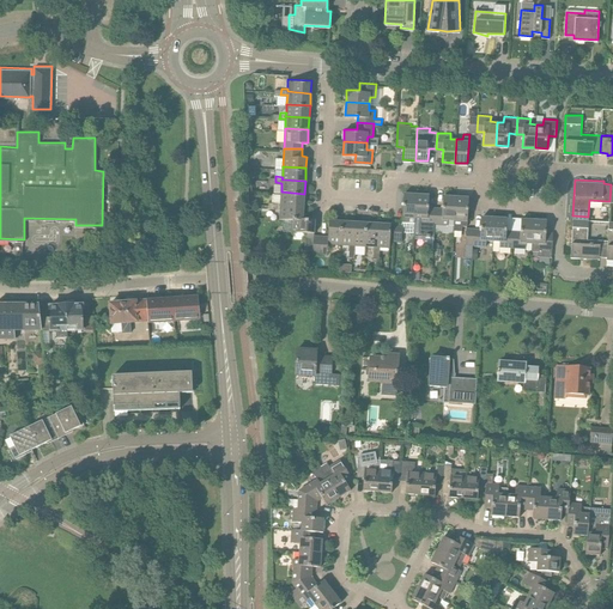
[(280,205),(304,206),(304,194),(281,192),(280,201),(280,205)]
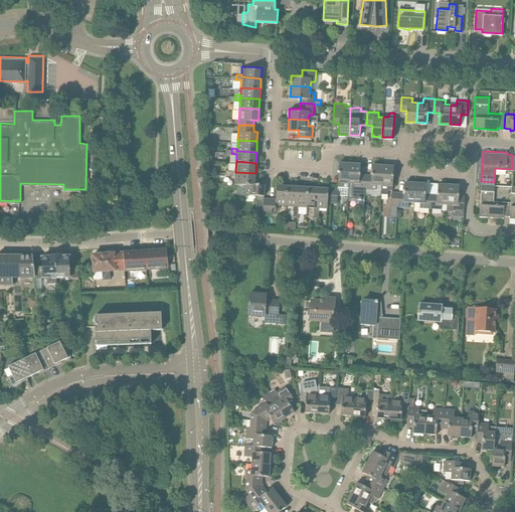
[(343,181),(349,181),(350,162),(339,161),(338,185),(343,186),(343,181)]
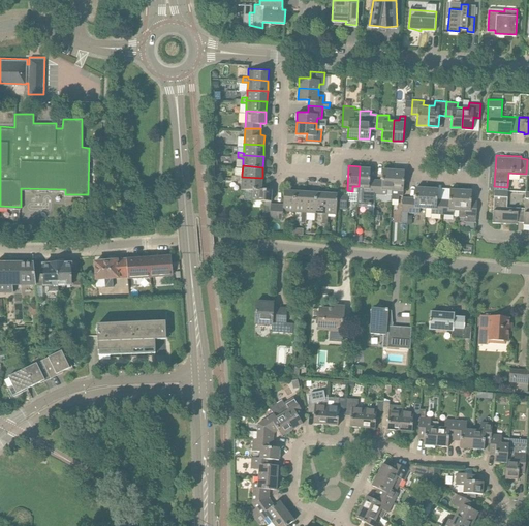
[(364,191),(375,192),(376,178),(370,178),(370,166),(360,166),(359,186),(364,187),(364,191)]
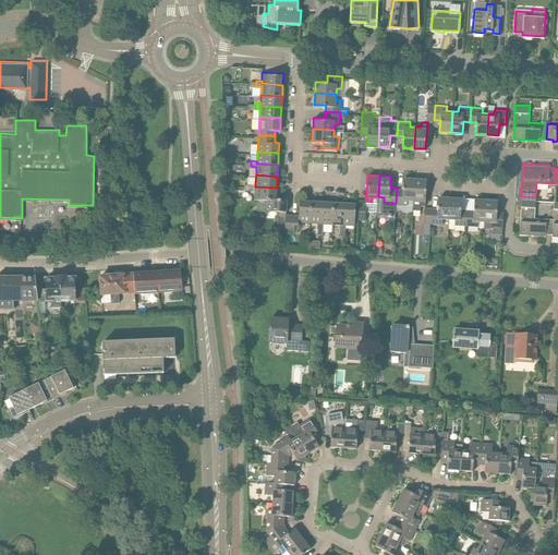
[(408,198),(414,198),(415,178),(403,177),(403,189),(397,188),(396,203),(408,203),(408,198)]
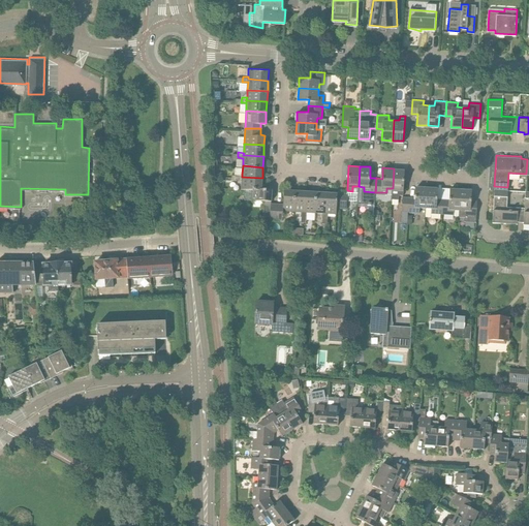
[(394,168),(393,188),(393,198),(398,198),(398,193),(403,193),(404,168),(394,168)]
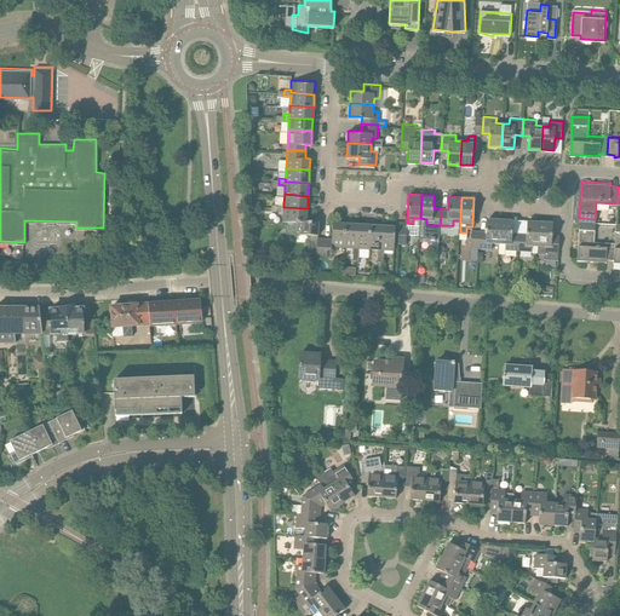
[(306,220),(306,219),(308,208),(283,207),(283,203),(277,203),(277,209),(283,209),(283,219),(296,220),(296,219),(306,220)]
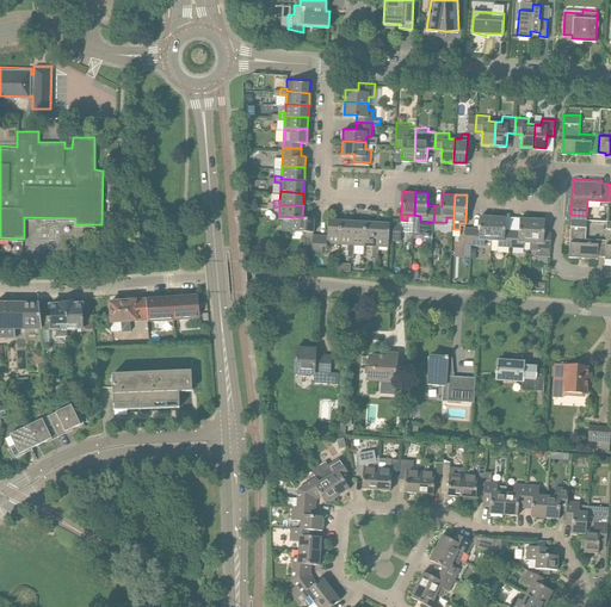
[(485,237),(492,239),(493,215),(480,215),(480,227),(473,227),(471,242),(485,243),(485,237)]
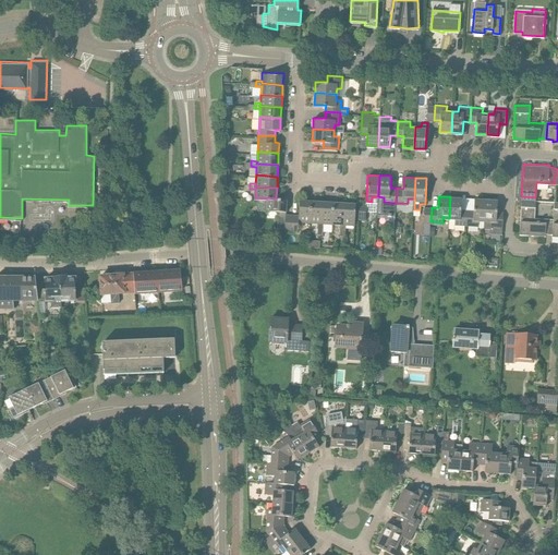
[(455,224),(466,224),(468,209),(461,208),(461,197),(450,196),(449,218),(455,218),(455,224)]
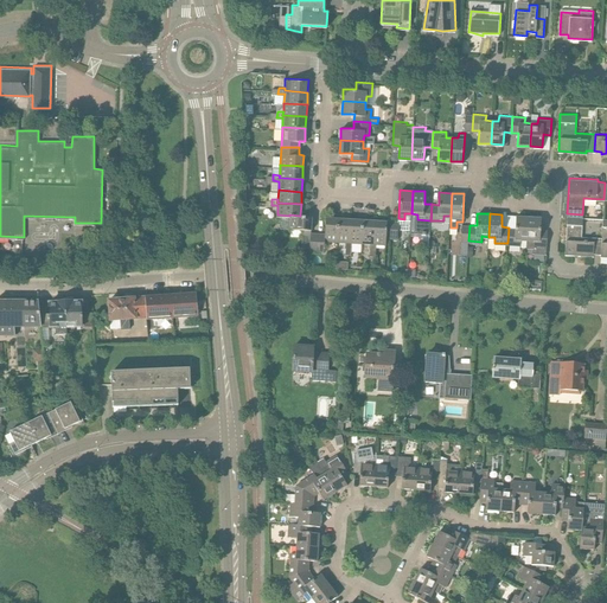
[(593,252),(600,254),(601,237),(581,236),(582,215),(567,213),(564,254),(593,255),(593,252)]
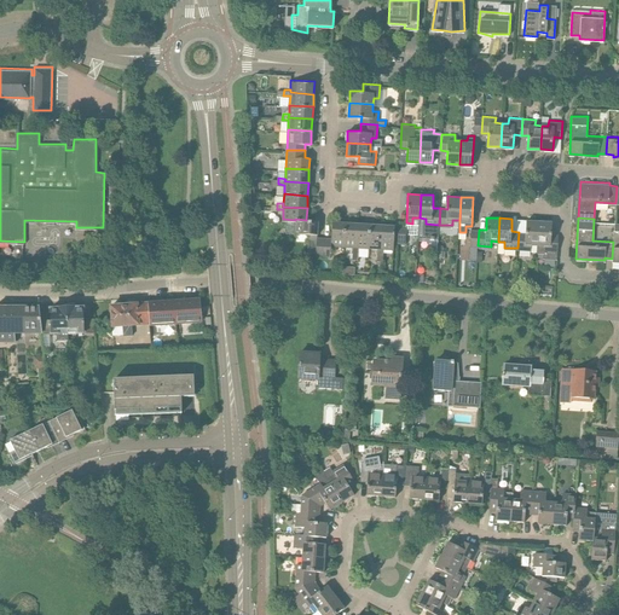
[(295,219),(295,220),(294,232),(310,233),(317,233),(318,233),(318,220),(306,219),(306,220),(295,219)]
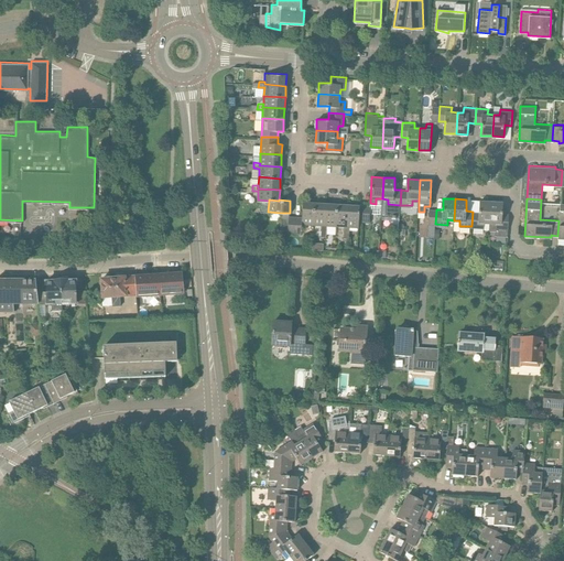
[(484,222),(490,223),(491,201),(479,200),(479,212),(473,212),(472,226),(484,227),(484,222)]
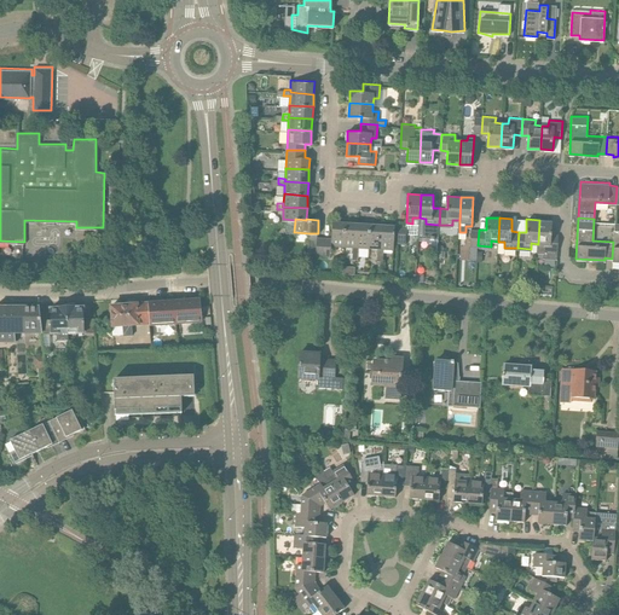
[(557,257),(557,250),(559,235),(551,233),(553,221),(539,220),(538,244),(544,244),(544,257),(557,257)]
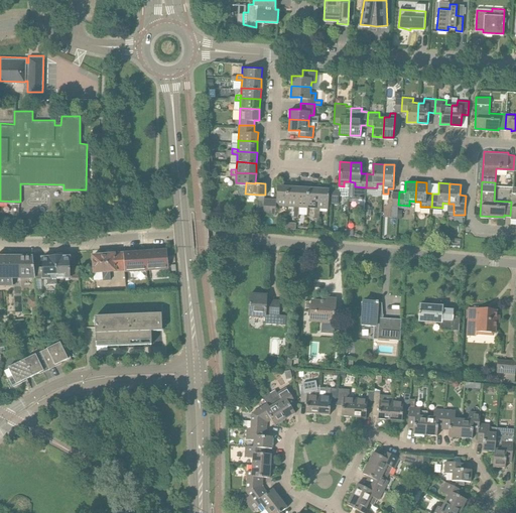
[(276,198),(270,198),(269,213),(275,213),(276,204),(286,205),(287,184),(277,184),(276,198)]
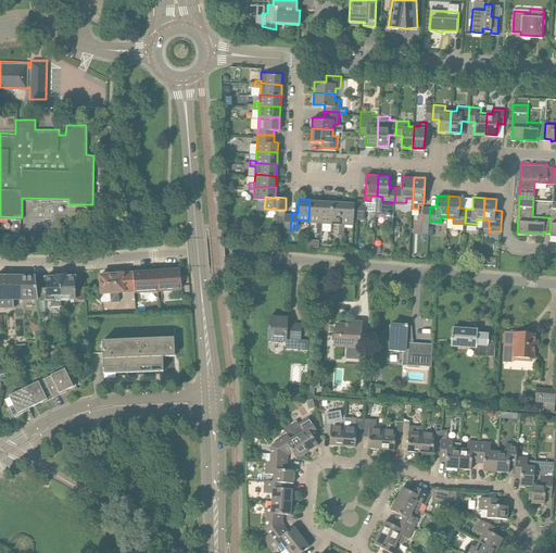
[(308,221),(317,221),(320,221),(321,200),(310,199),(308,221)]
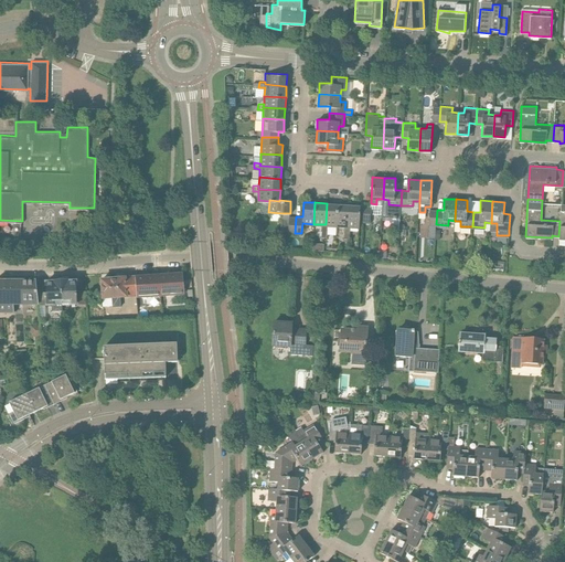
[(328,224),(337,225),(338,203),(327,203),(326,224),(322,224),(322,230),(328,231),(328,224)]
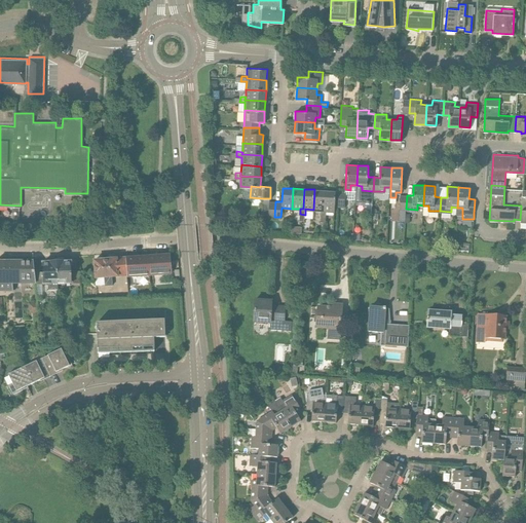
[(313,210),(321,210),(324,211),(325,190),(314,189),(313,210)]
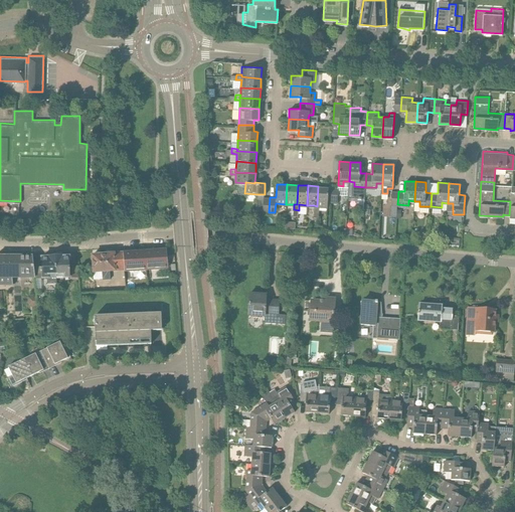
[(314,210),(319,211),(319,206),(328,206),(329,187),(318,186),(317,206),(314,205),(314,210)]
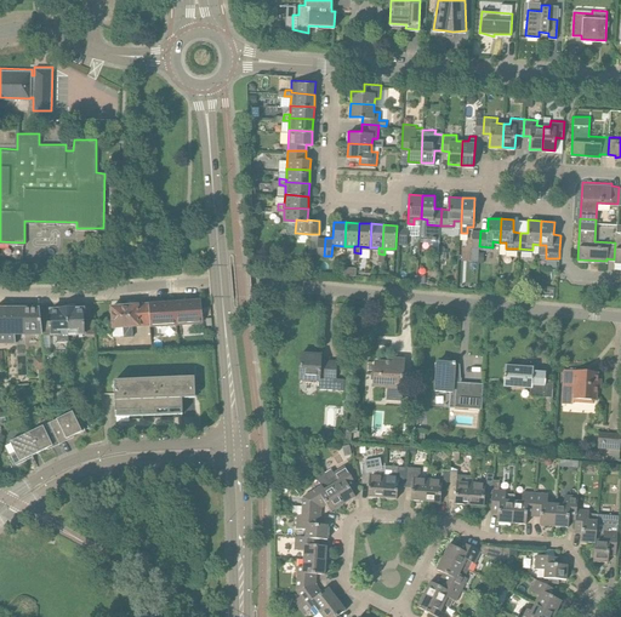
[(325,238),(318,236),(318,234),(311,234),(311,235),(311,245),(309,251),(317,251),(317,256),(324,256),(325,238)]
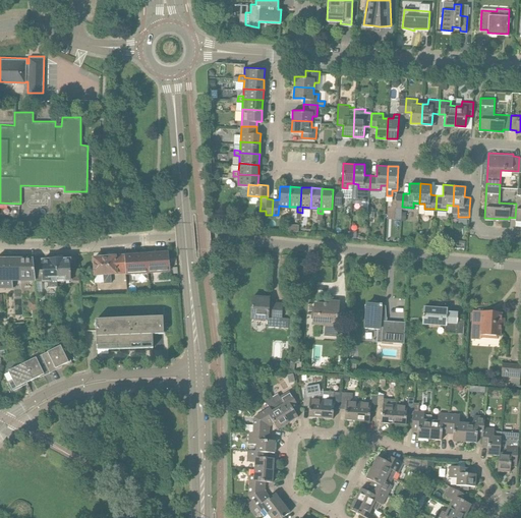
[(147,251),(149,270),(170,268),(169,249),(147,251)]
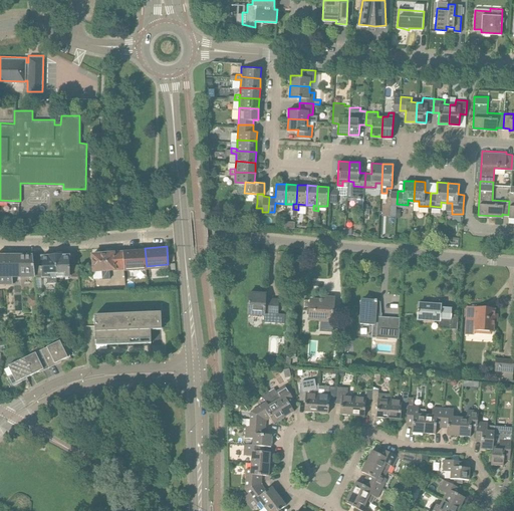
[(124,268),(147,266),(145,248),(122,250),(124,267),(124,268)]
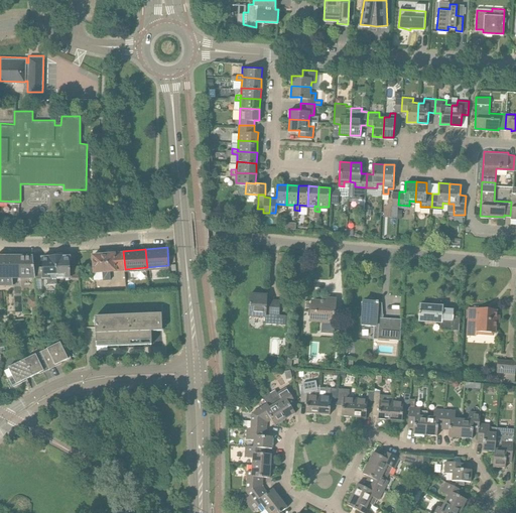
[(117,268),(125,268),(123,251),(93,254),(94,273),(103,272),(104,280),(111,279),(110,271),(118,271),(117,268)]
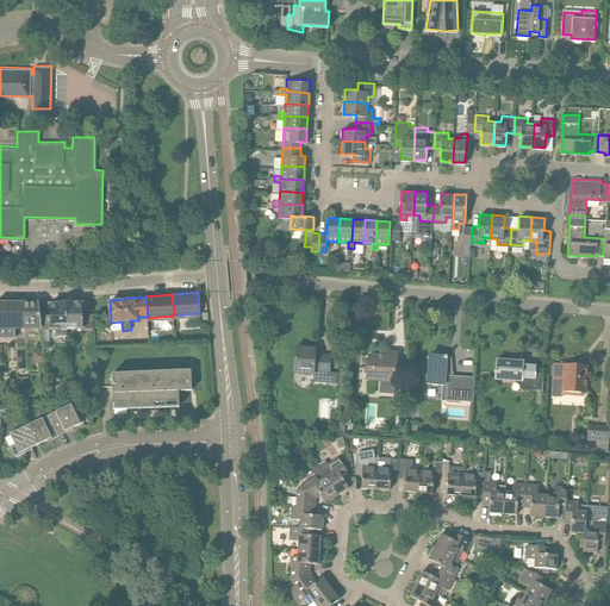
[(20,332),(19,328),(18,300),(0,300),(0,336),(16,336),(16,333),(20,332)]
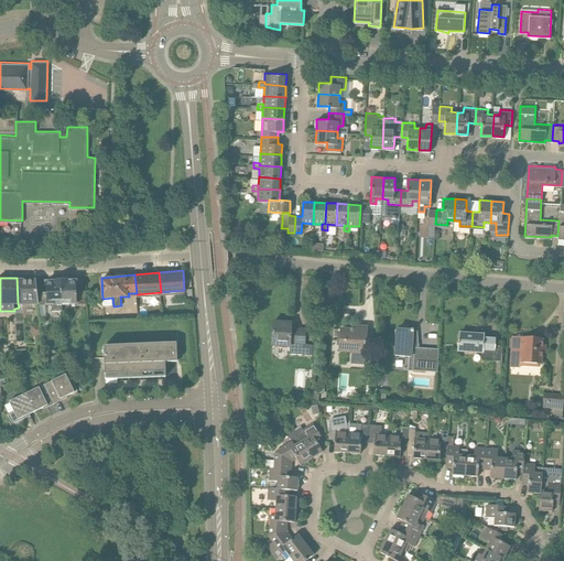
[(41,326),(39,303),(36,291),(35,278),(17,278),(18,303),(31,303),(31,310),(25,310),(26,327),(41,326)]
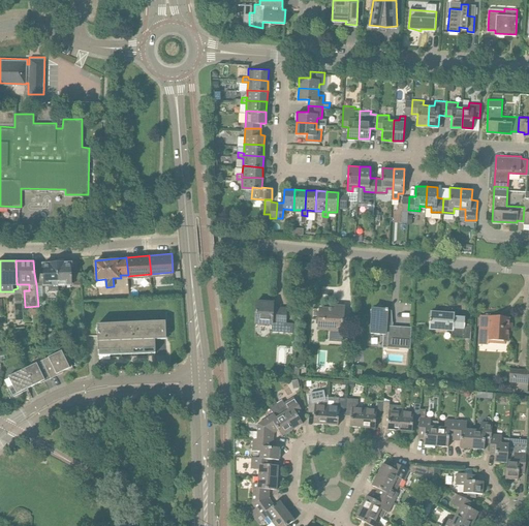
[(58,289),(58,281),(57,261),(42,263),(42,273),(34,273),(36,284),(42,284),(42,285),(49,284),(49,289),(58,289)]
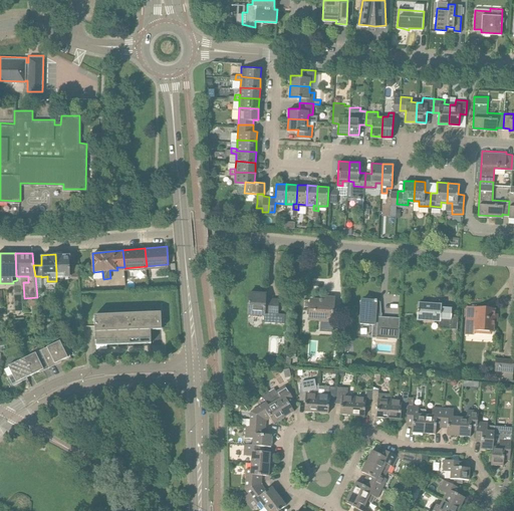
[(71,275),(78,275),(78,263),(69,264),(69,254),(55,254),(56,273),(63,273),(63,274),(62,274),(62,276),(71,276),(71,275)]
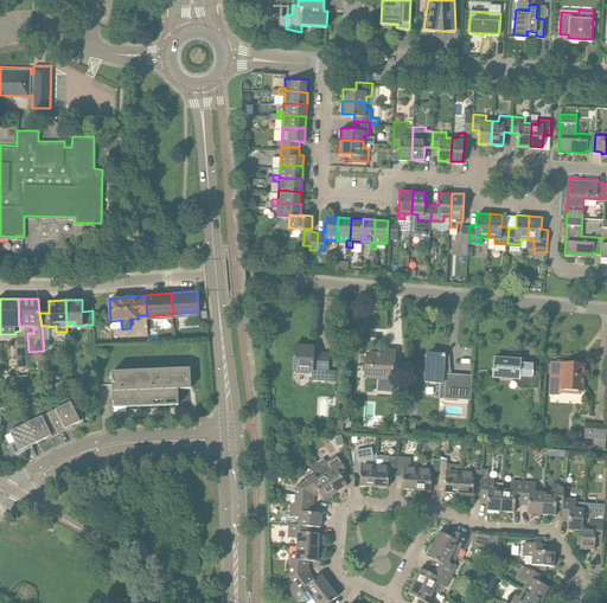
[(319,373),(328,373),(330,351),(313,351),(313,345),(294,344),(293,370),(313,371),(313,370),(319,371),(319,373)]
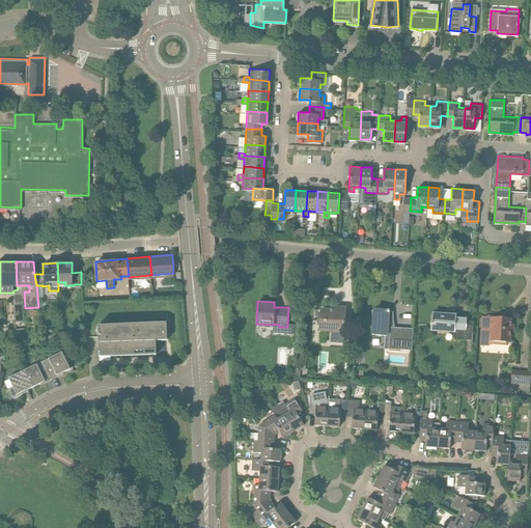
[(330,340),(342,341),(345,306),(336,306),(336,309),(320,308),(319,330),(331,331),(330,340)]
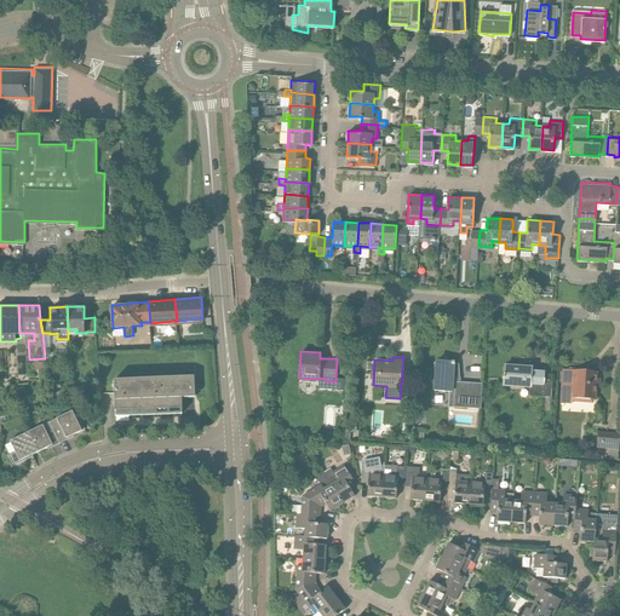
[(481,381),(469,381),(460,380),(459,361),(454,361),(454,360),(453,360),(453,357),(443,357),(443,360),(437,360),(435,389),(451,390),(451,397),(454,397),(454,404),(480,406),(481,381)]
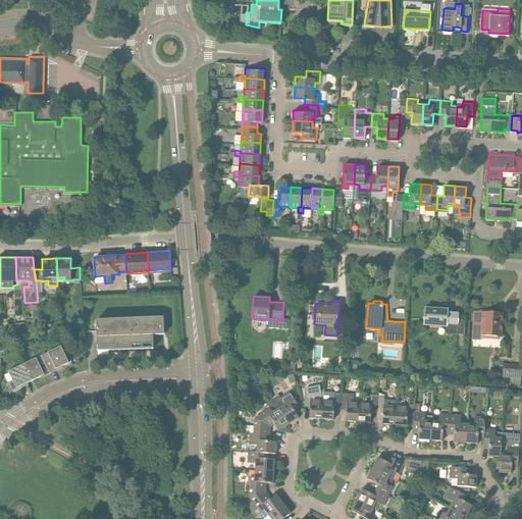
[(446,331),(464,332),(465,318),(458,318),(459,312),(448,311),(448,308),(425,306),(424,323),(447,325),(446,331)]
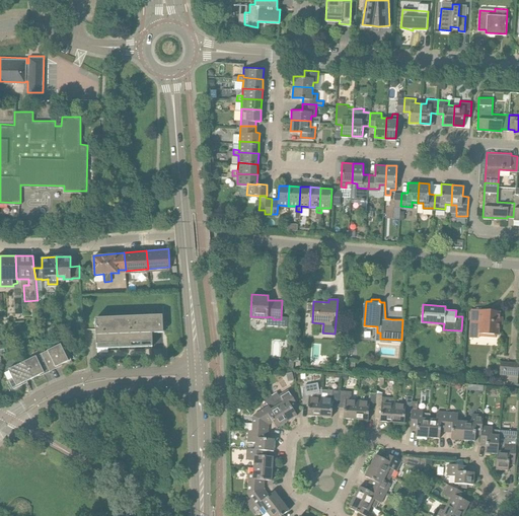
[(471,308),(470,336),(478,337),(478,335),(497,336),(497,333),(499,334),(500,322),(502,323),(502,315),(499,314),(500,310),(471,308)]
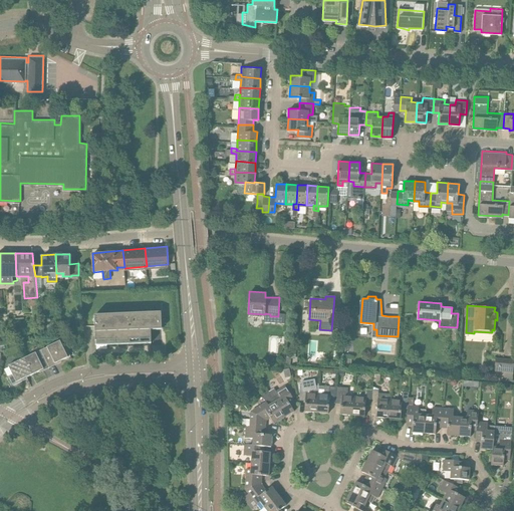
[(95,346),(151,343),(151,328),(162,327),(161,310),(94,313),(95,346)]
